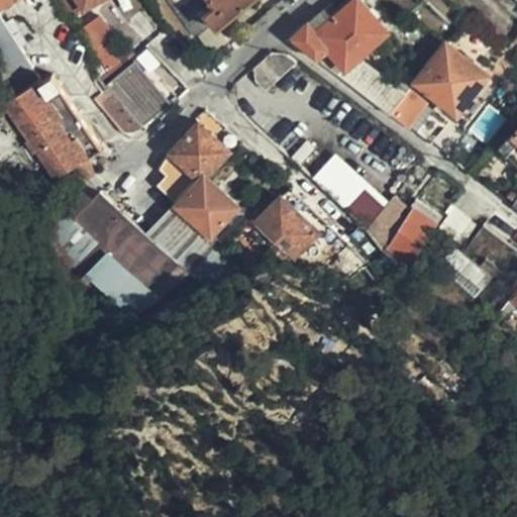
[(0,0),(0,87),(6,96),(36,77),(0,20),(0,7),(11,0),(0,0)]
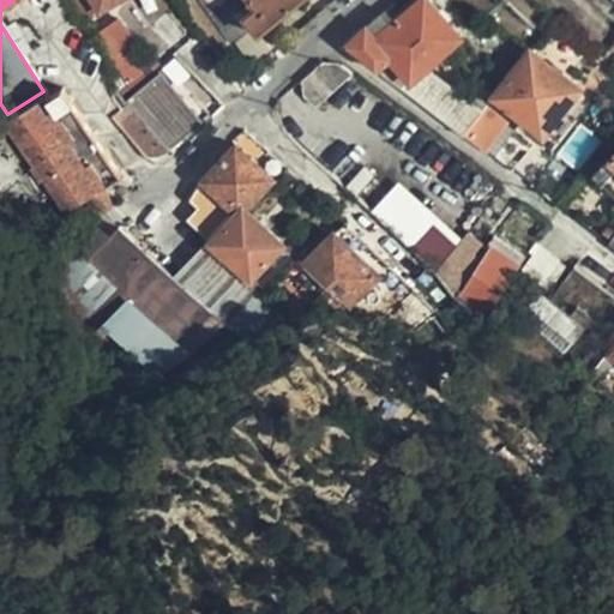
[(68,0),(82,19),(86,16),(112,0),(68,0)]
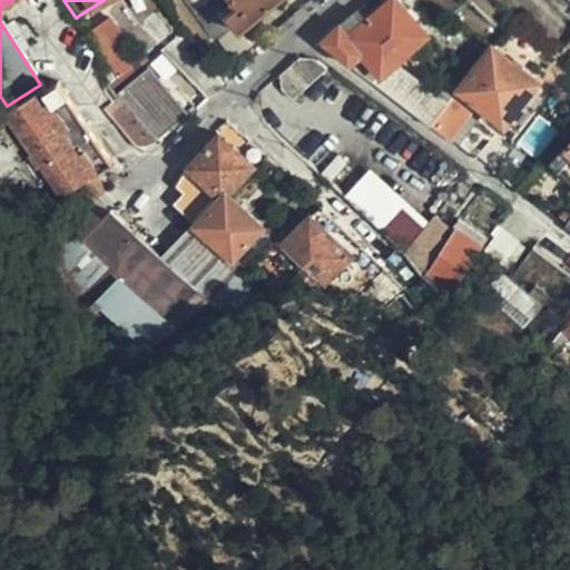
[(236,26),(268,0),(183,0),(213,41),(217,38),(232,57),(248,42),(236,26)]
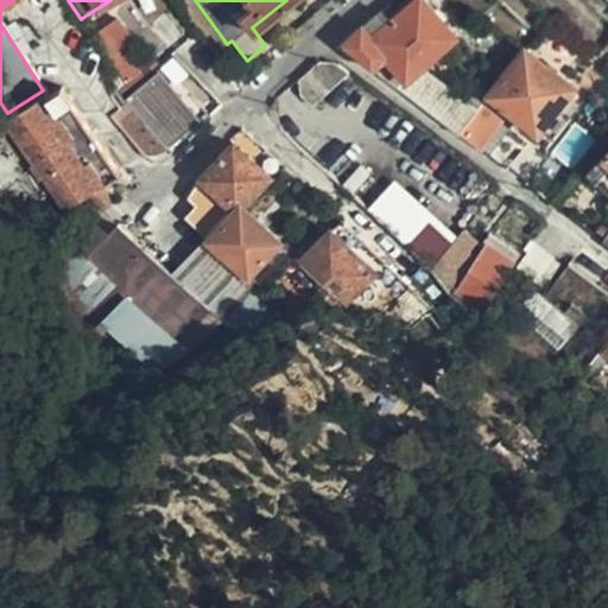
[(361,24),(342,40),(344,45),(455,131),(486,94),(475,84),(462,100),(417,64),(453,35),(423,0),(412,0),(371,36),(361,24)]
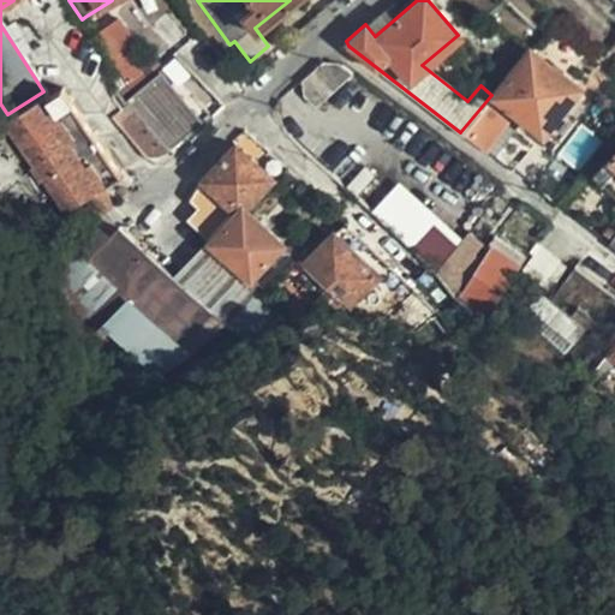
[(129,13),(106,24),(133,81),(156,69),(129,13)]
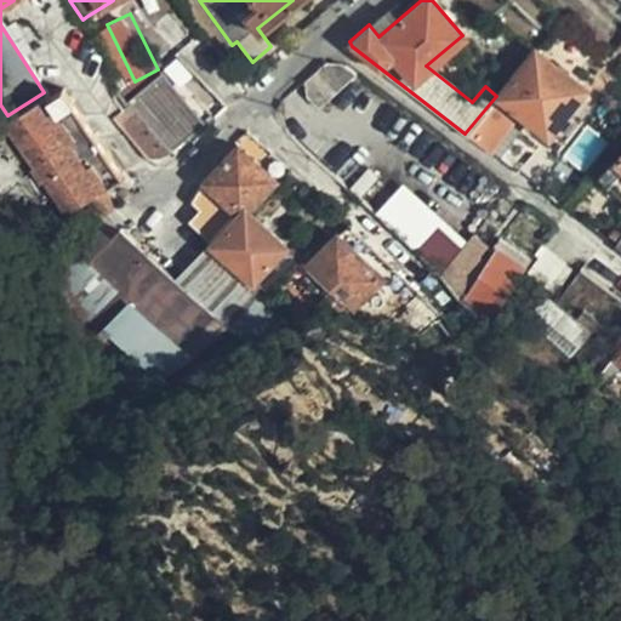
[(465,134),(488,152),(512,118),(510,115),(514,108),(546,132),(582,87),(534,50),(496,96),(465,134)]
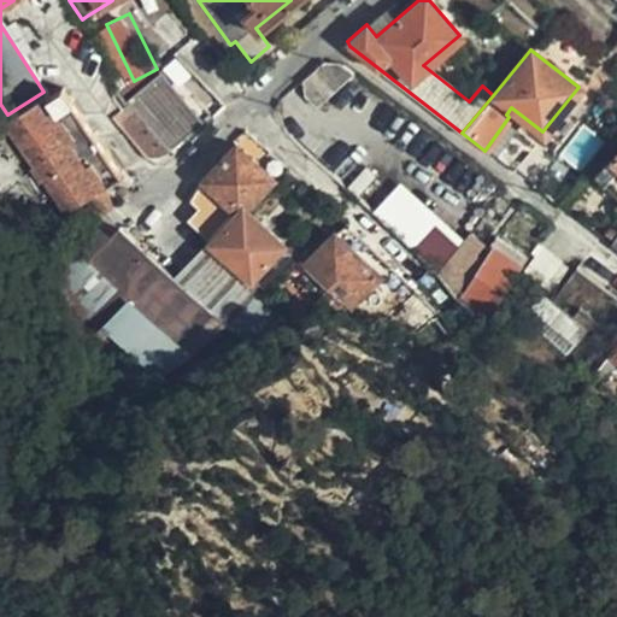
[(316,107),(351,72),(336,62),(323,62),(299,83),(303,97),(316,107)]
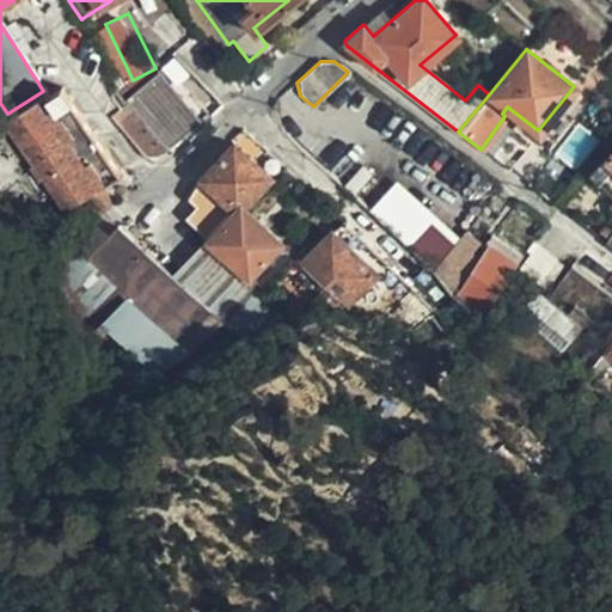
[(199,122),(157,72),(123,101),(166,150),(199,122)]
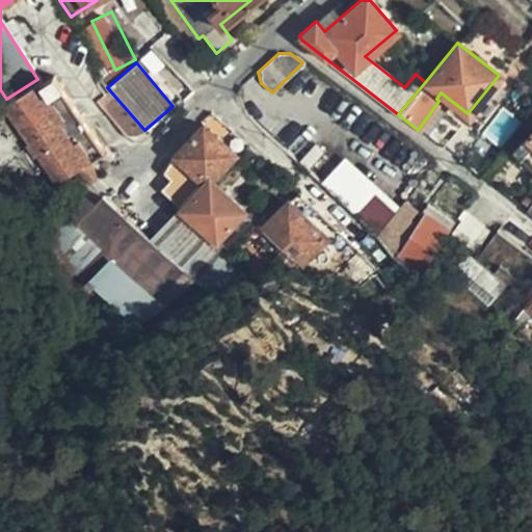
[(37,79),(6,99),(8,103),(15,99),(67,174),(102,150),(51,76),(40,83),(37,79)]
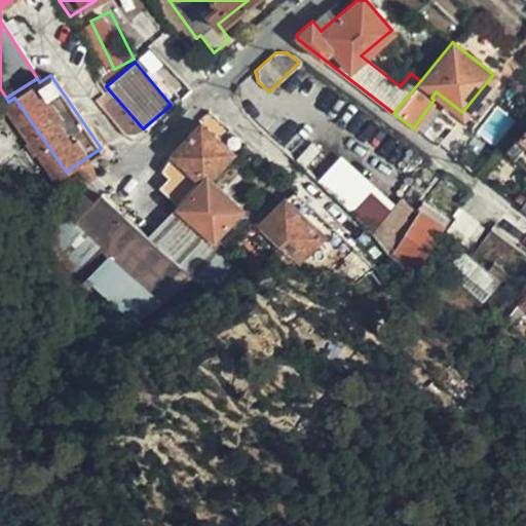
[(165,178),(154,189),(175,208),(203,176),(207,178),(232,151),(200,121),(162,162),(158,171),(165,178)]
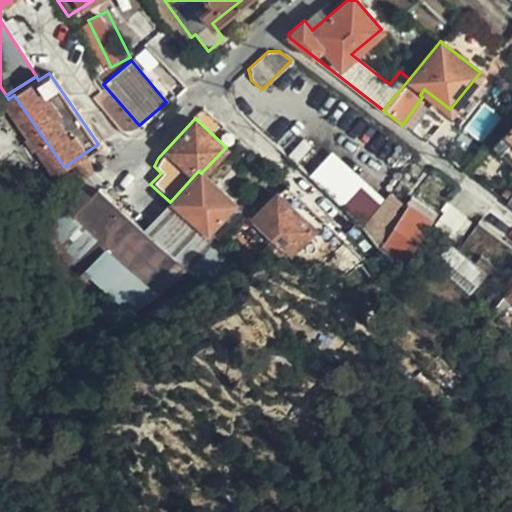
[(76,184),(84,179),(107,159),(98,144),(64,167),(76,184)]
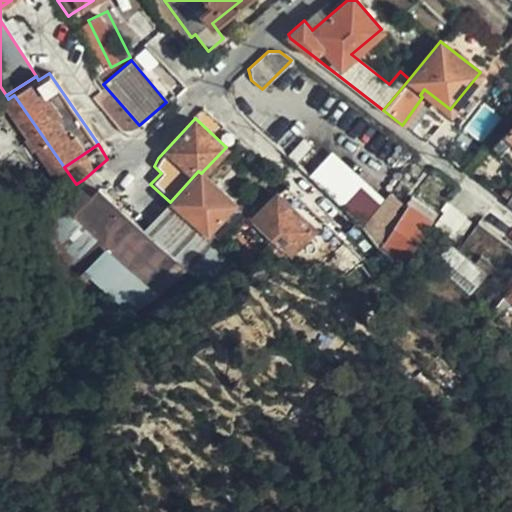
[(367,219),(387,194),(332,150),(312,175),(367,219)]
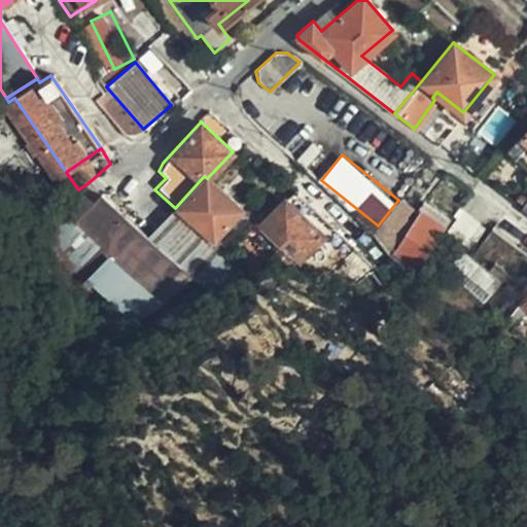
[(178,210),(186,217),(211,238),(240,208),(211,182),(207,178),(178,210)]
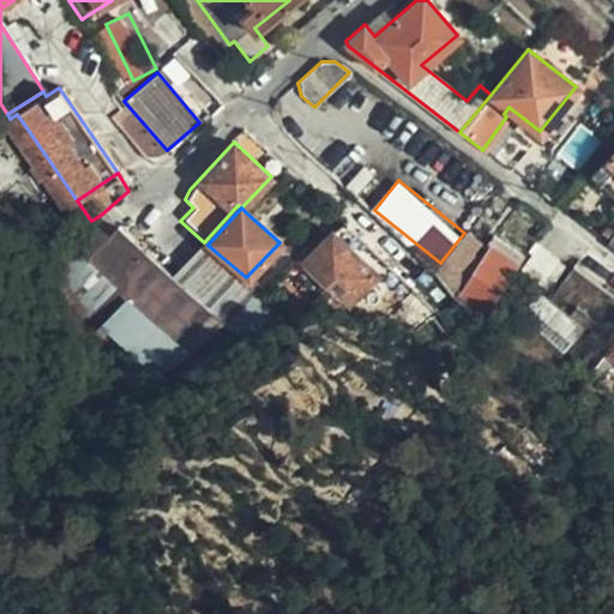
[(348,302),(386,262),(342,221),(299,268),(324,292),(330,286),(348,302)]
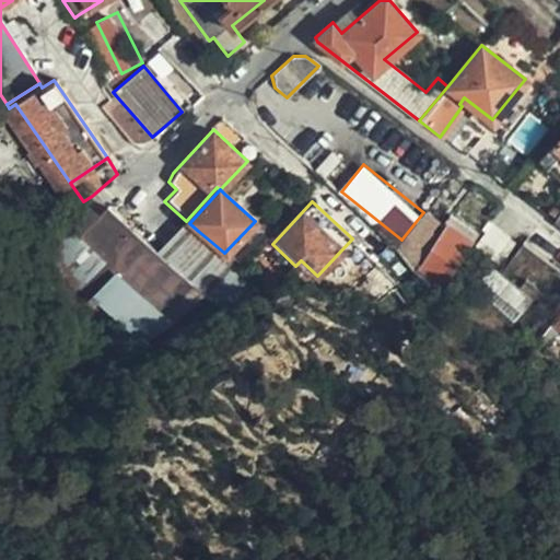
[(167,264),(105,208),(77,242),(89,254),(161,319),(191,287),(167,264)]
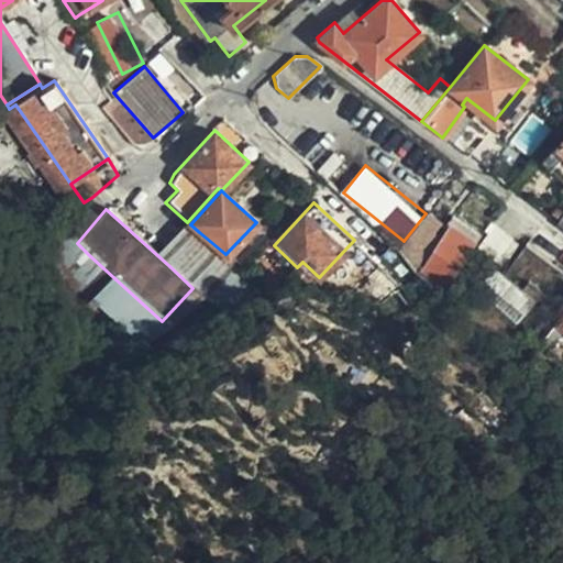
[(444,287),(475,234),(452,219),(420,273),(444,287)]
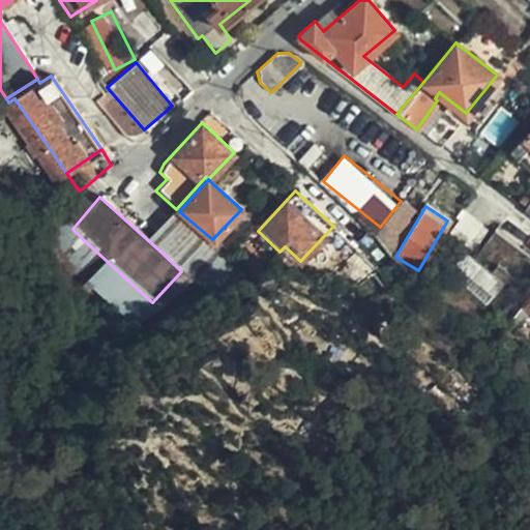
[(215,243),(227,253),(255,226),(243,214),(215,243)]
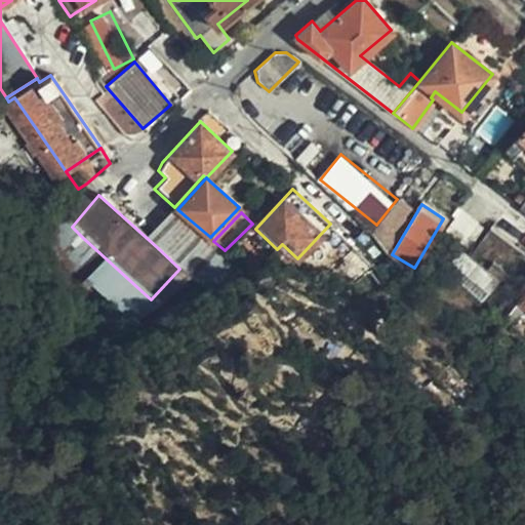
[(186,216),(157,247),(179,269),(193,281),(225,250),(213,241),(210,237),(186,216)]
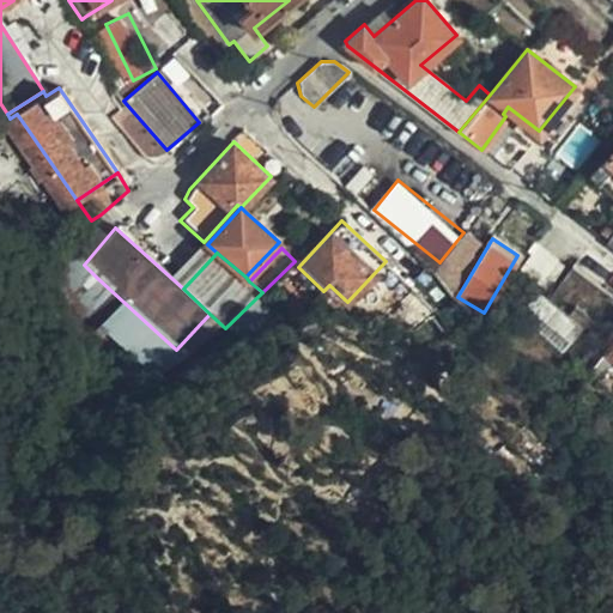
[(612,271),(598,260),(586,278),(612,298),(612,271)]
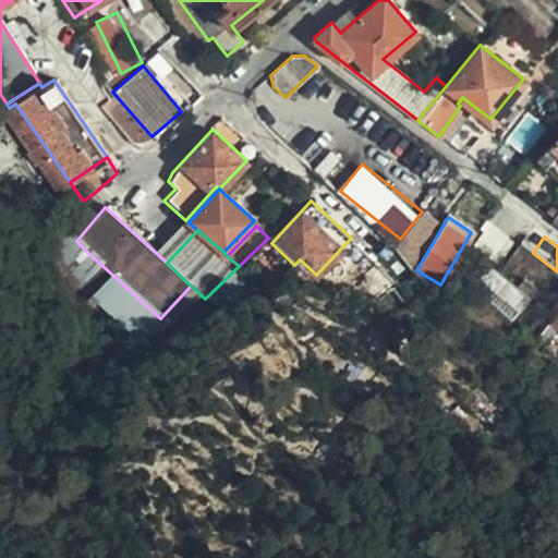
[(160,318),(88,253),(61,282),(134,348),(160,318)]
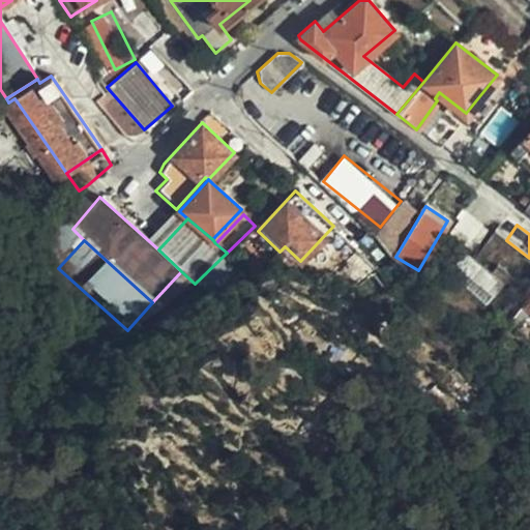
[(522,300),(510,318),(519,323),(529,306),(526,303),(522,300)]
